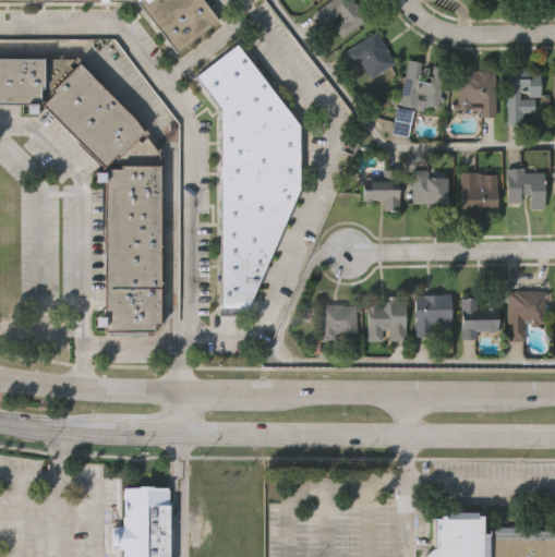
[(206,0),(221,20),(180,52),(142,0),(206,0)]
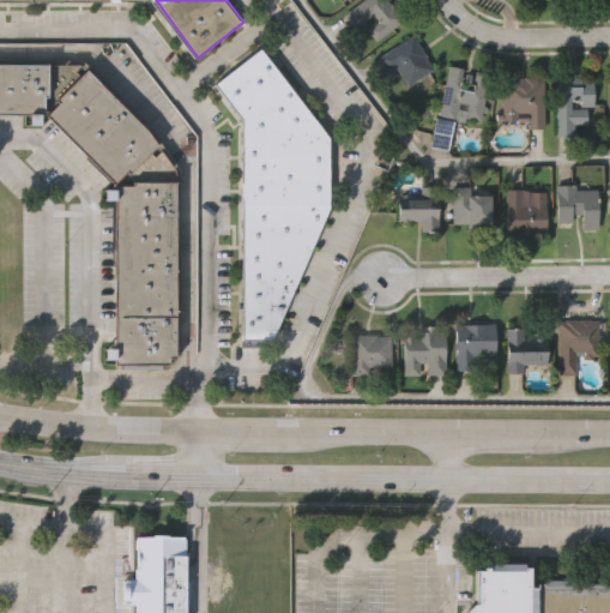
[(364,0),(386,0),(391,5),(393,4),(406,19),(378,42),(368,30),(376,23),(372,17),(356,29),(345,16),(364,0)]
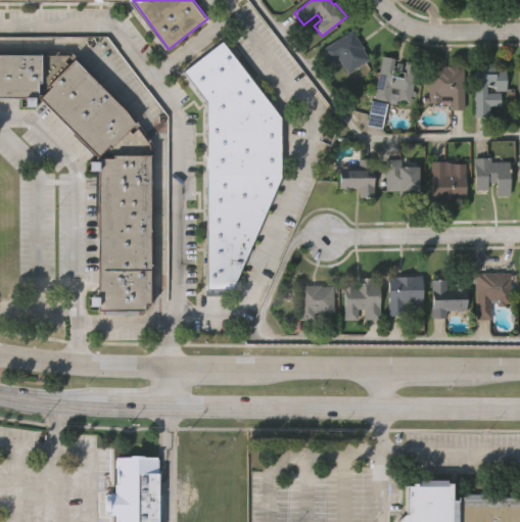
[(326,49),(356,30),(368,48),(365,49),(372,60),(350,75),(339,57),(333,61),(326,49)]
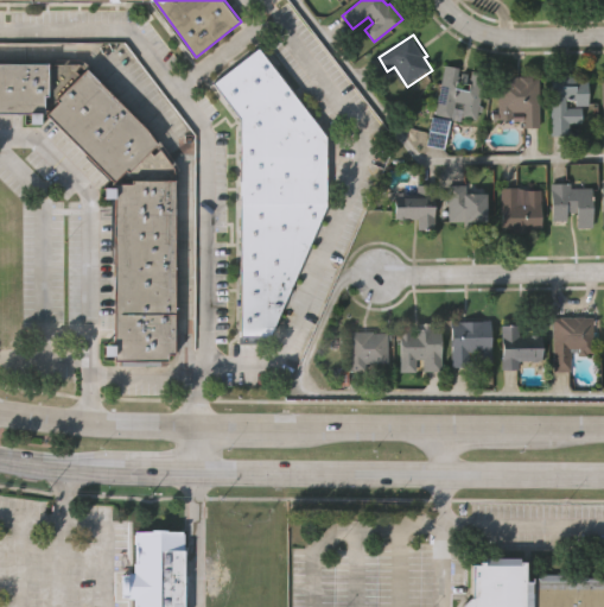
[(259,48),(326,137),(328,204),(272,335),(242,335),(241,119),(214,83),(259,48)]
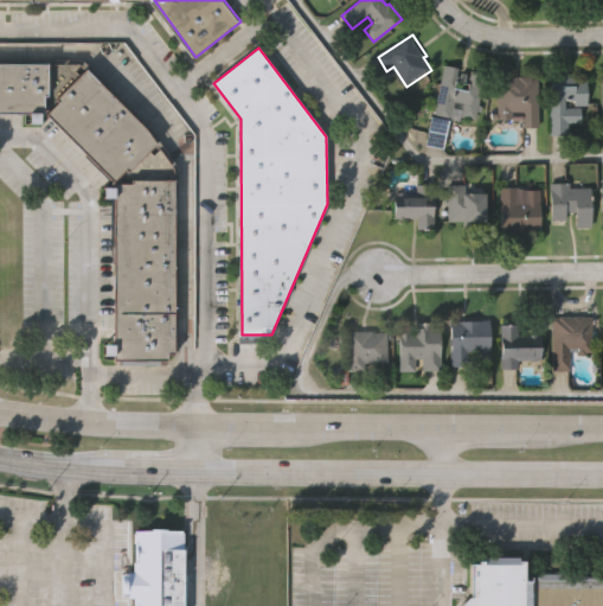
[(0,63),(51,63),(51,95),(46,95),(46,112),(44,112),(44,123),(33,123),(33,109),(0,109),(0,63)]
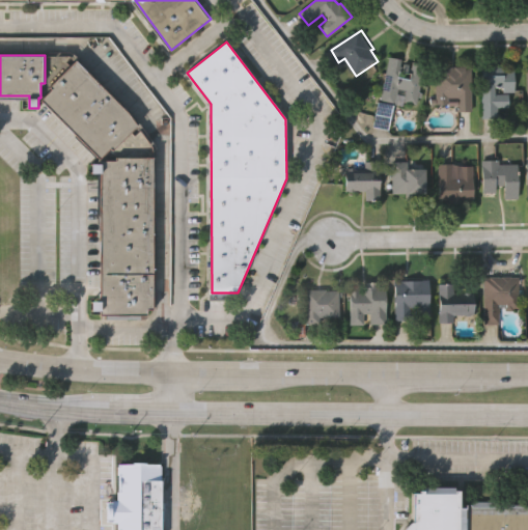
[(78,59),(131,111),(140,124),(115,149),(112,147),(102,158),(44,99),(54,88),(52,86),(78,59)]
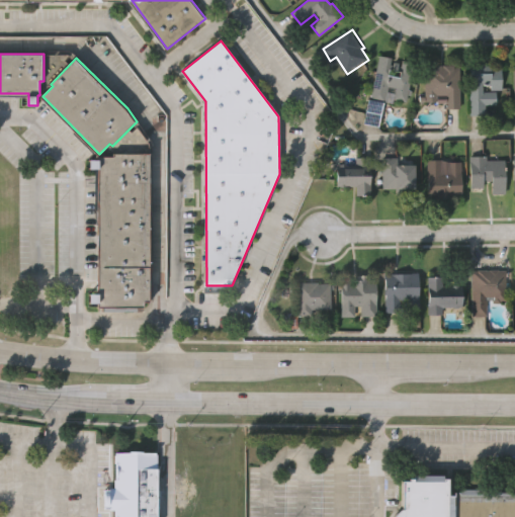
[(388,104),(373,101),(381,58),(394,60),(392,70),(402,72),(404,61),(417,63),(409,103),(396,100),(398,90),(391,89),(388,104)]
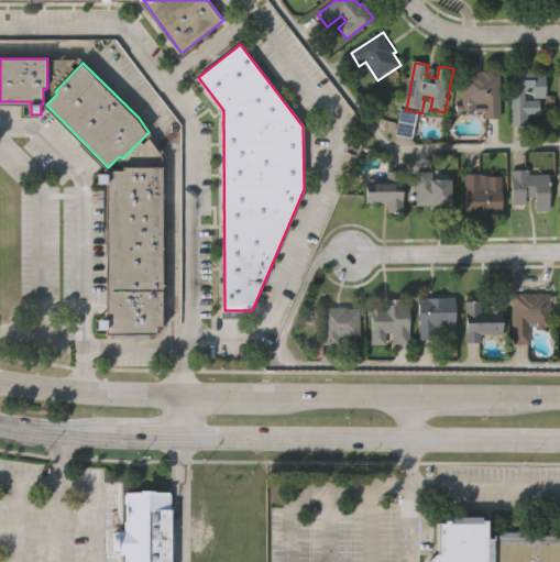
[(485,119),(485,105),(478,105),(478,111),(463,111),(463,75),(470,75),(470,72),(495,72),(495,75),(503,75),(503,119),(485,119)]
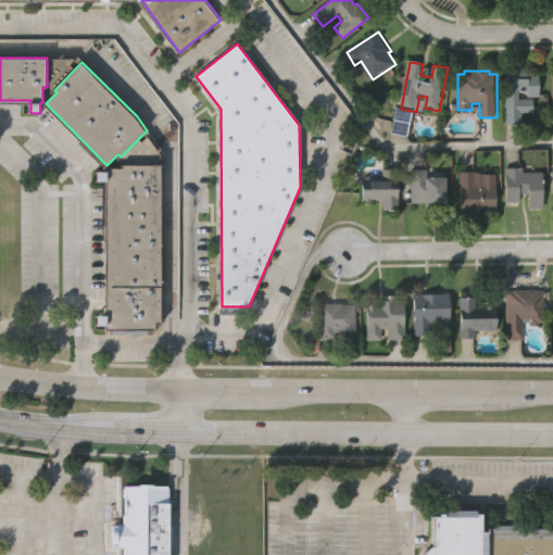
[(507,72),(530,72),(530,75),(541,75),(541,98),(530,98),(529,93),(522,93),(522,101),(535,101),(535,115),(524,115),(524,126),(508,126),(507,72)]
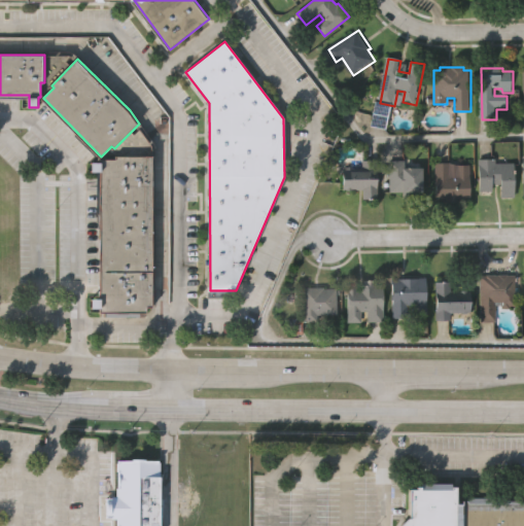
[(152,306),(146,306),(146,313),(101,312),(101,308),(92,308),(92,299),(100,299),(101,172),(92,172),(92,162),(101,162),(101,160),(115,160),(115,155),(152,155),(152,306)]
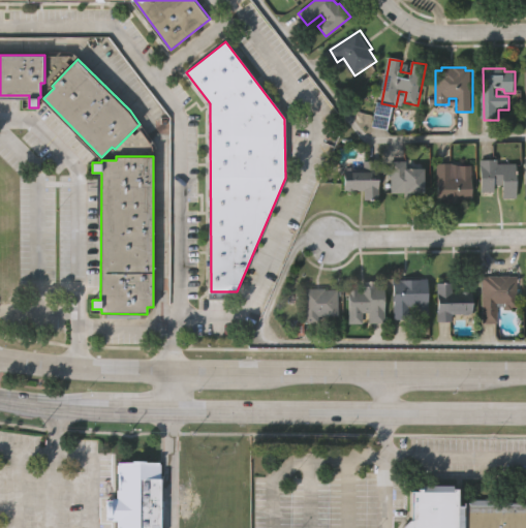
[(518,197),(503,197),(503,185),(495,185),(496,191),(483,191),(482,159),(498,159),(498,163),(517,162),(518,197)]
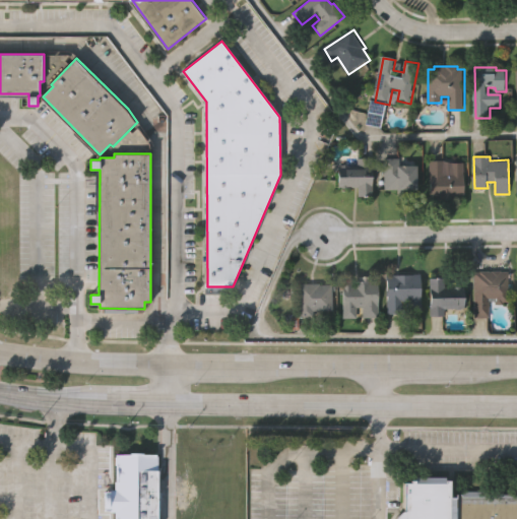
[(377,157),(377,195),(361,195),(361,187),(341,187),(341,165),(349,165),(349,158),(360,158),(360,157),(377,157)]
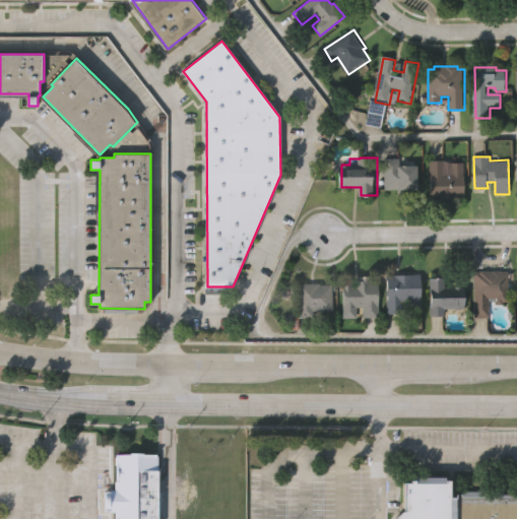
[(421,188),(406,189),(406,195),(401,195),(401,189),(388,189),(388,187),(382,187),(382,175),(387,175),(387,157),(412,157),(412,166),(419,165),(421,188)]
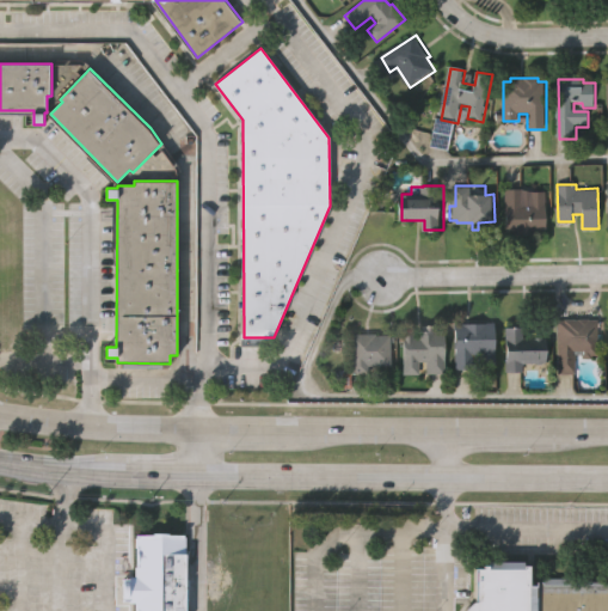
[(546,234),(507,234),(505,189),(523,189),(523,201),(529,201),(529,190),(546,190),(546,234)]
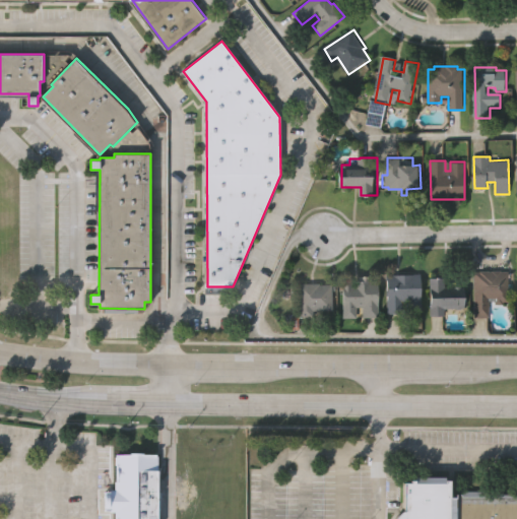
[(510,302),(504,302),(504,304),(496,304),(496,301),(490,301),(491,317),(475,317),(474,272),(509,271),(510,302)]
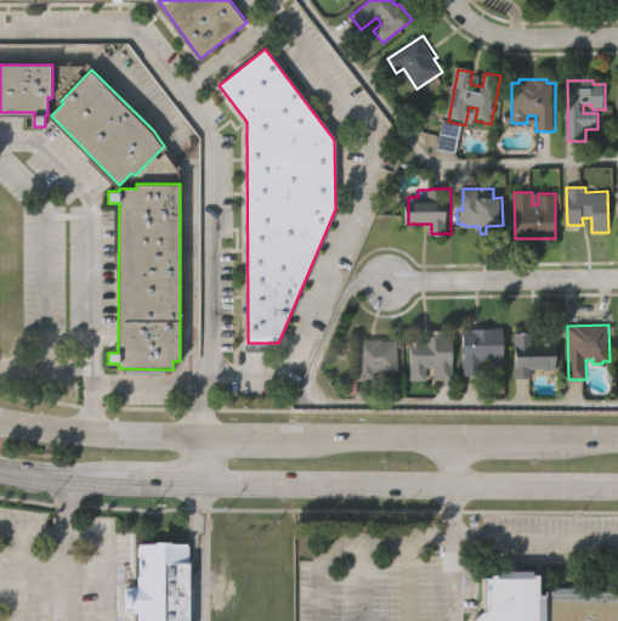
[(505,327),(505,372),(489,372),(489,361),(483,361),(483,374),(465,374),(464,328),(505,327)]
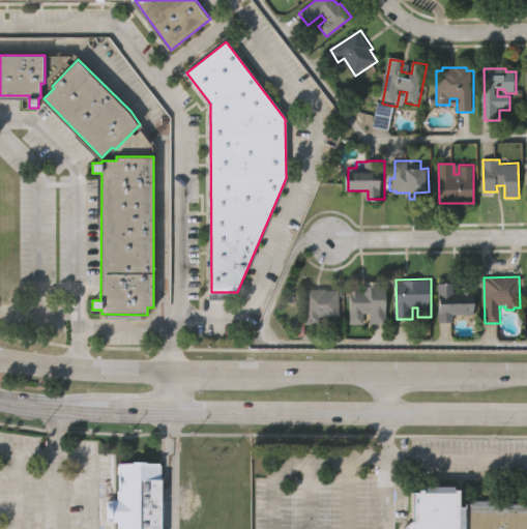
[(386,287),(387,324),(371,324),(371,314),(364,314),(364,324),(351,324),(351,287),(364,287),(364,283),(379,282),(380,287),(386,287)]
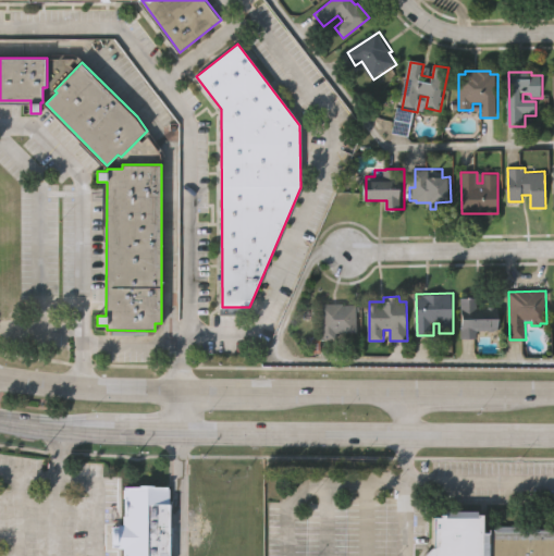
[(499,330),(478,330),(479,338),(463,338),(463,297),(479,297),(479,307),(499,307),(499,330)]
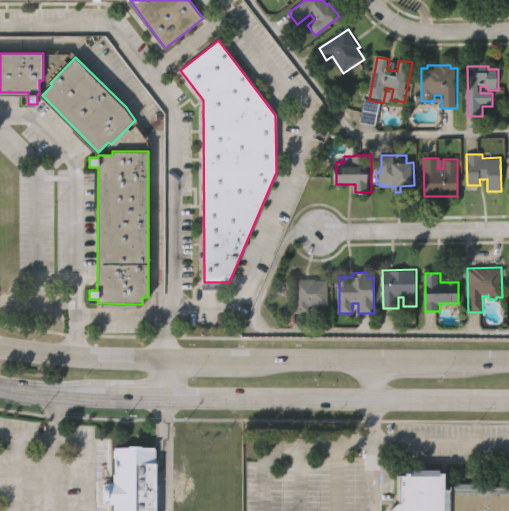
[(329,280),(330,306),(310,306),(310,312),(296,312),(296,279),(317,279),(317,280),(329,280)]
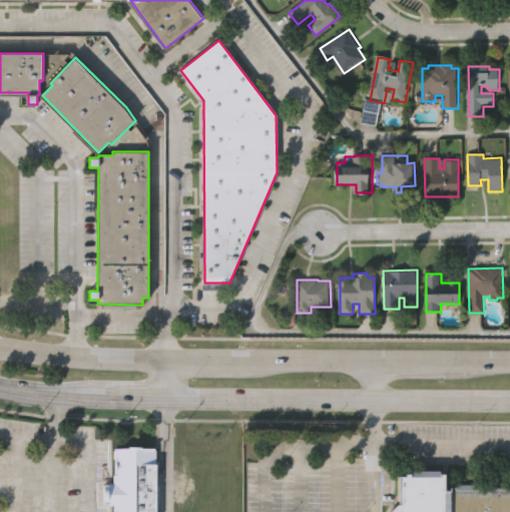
[(113,511),(113,505),(104,505),(104,482),(114,482),(114,448),(157,448),(157,511),(113,511)]
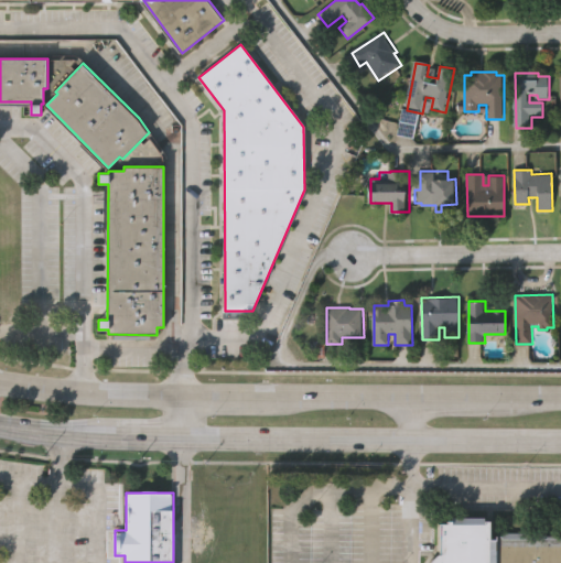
[(491,542),(494,542),(495,537),(503,537),(503,538),(560,538),(560,562),(435,562),(439,560),(439,523),(491,524),(491,542)]
